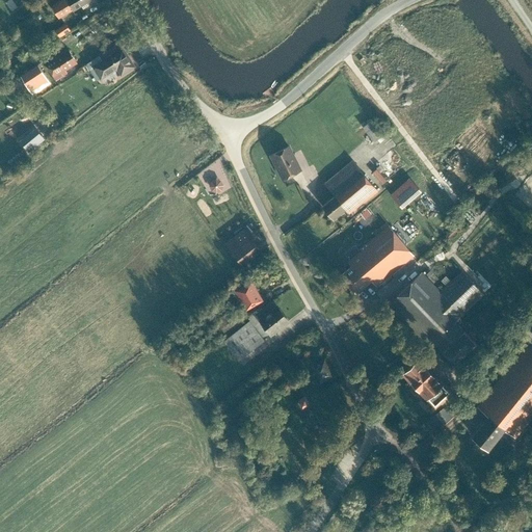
[(64,0),(52,8),(60,22),(92,0),(64,0)]
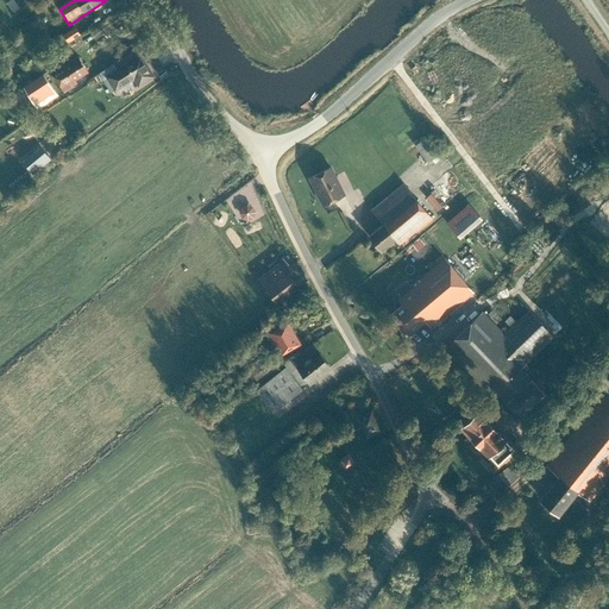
[(76,26),(66,33),(69,41),(80,33),(76,26)]
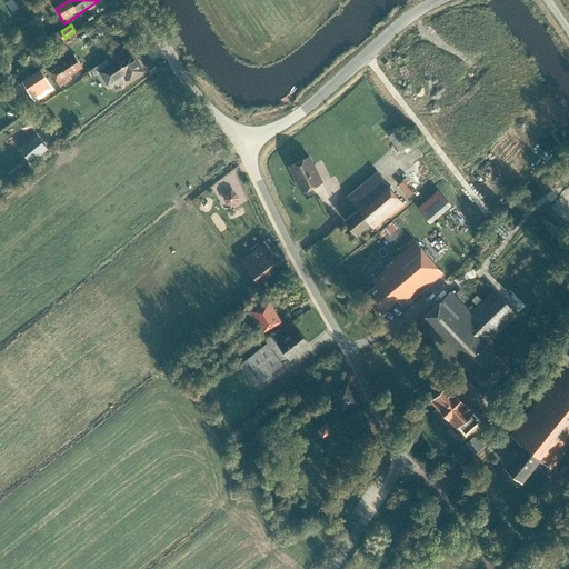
[(132,51),(100,72),(110,88),(126,77),(130,83),(147,73),(132,51)]
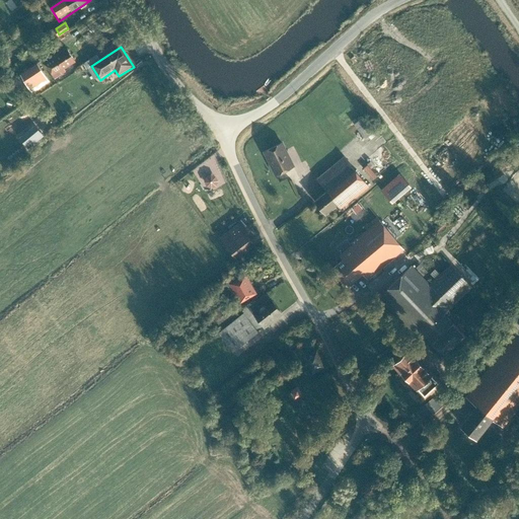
[(69,51),(45,65),(53,79),(77,65),(69,51)]
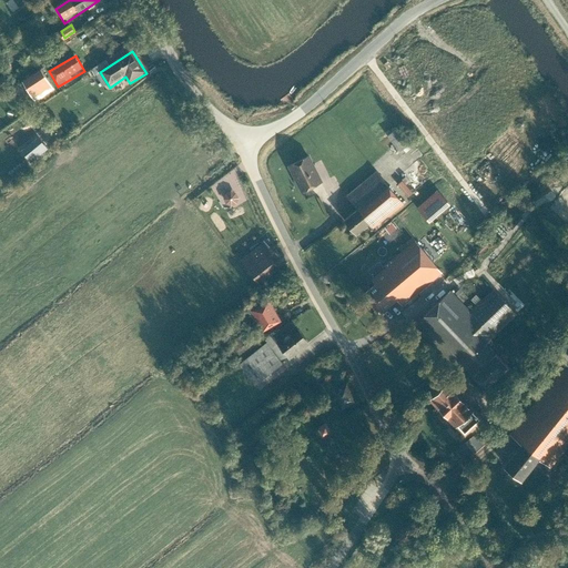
[(43,79),(27,93),(36,104),(53,89),(43,79)]
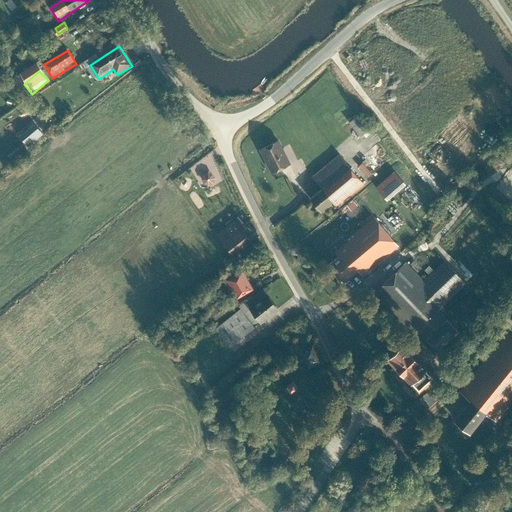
[(356,118),(349,124),(360,138),(367,132),(356,118)]
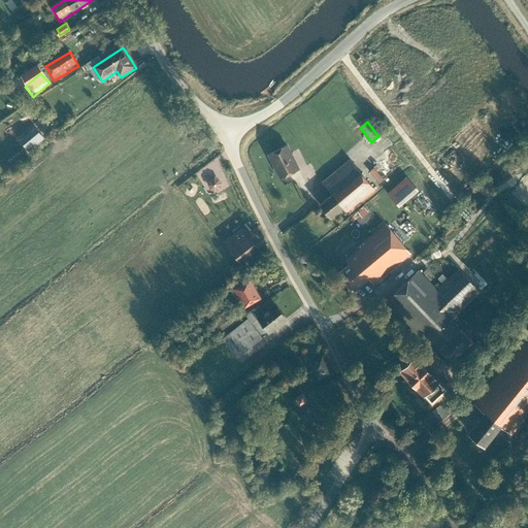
[(291,145),(270,154),(282,182),(302,173),(291,145)]
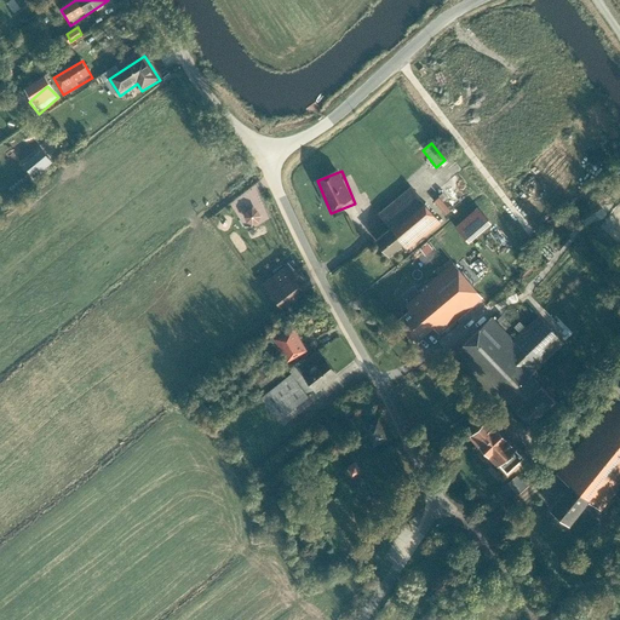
[(411,188),(378,216),(392,233),(378,246),(392,263),(440,222),(411,188)]
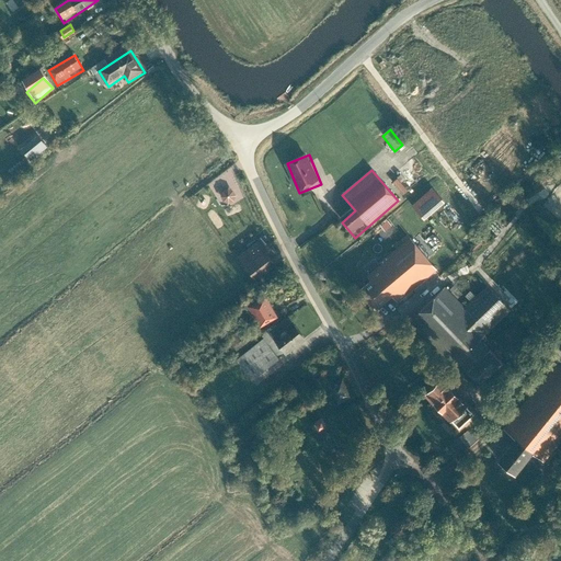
[(393,181),(405,193),(411,187),(399,176),(393,181)]
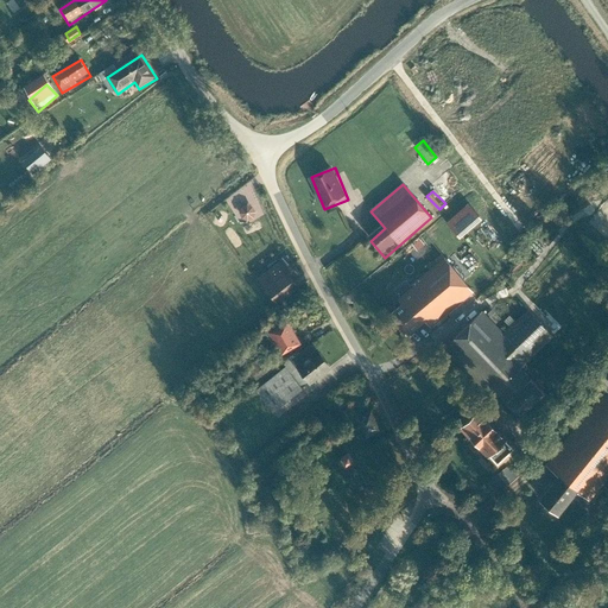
[(473,289),(447,257),(401,293),(405,298),(394,306),(409,323),(422,314),(430,324),(473,289)]
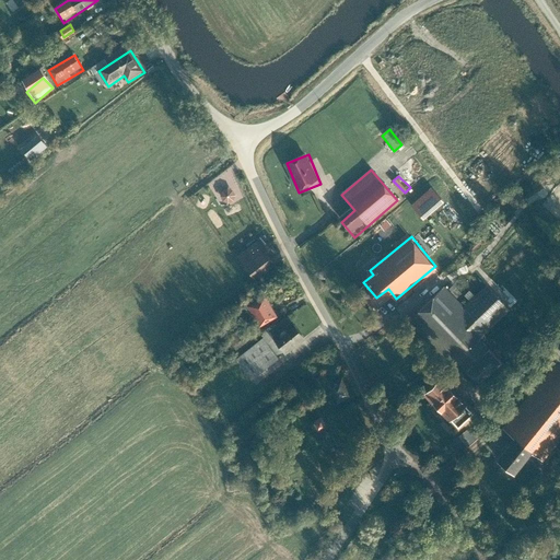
[(254,277),(277,259),(259,237),(236,254),(254,277)]
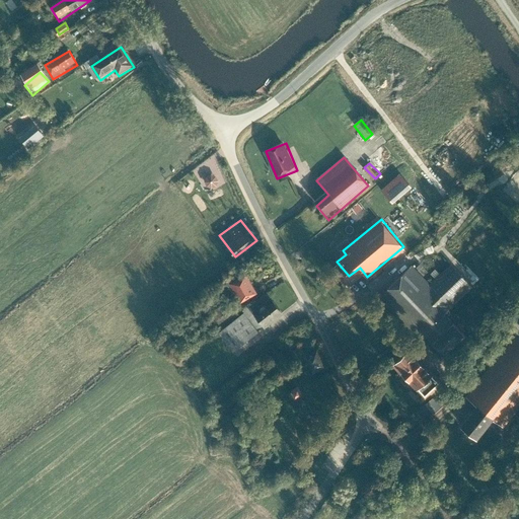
[(256,269),(270,262),(265,253),(251,261),(256,269)]
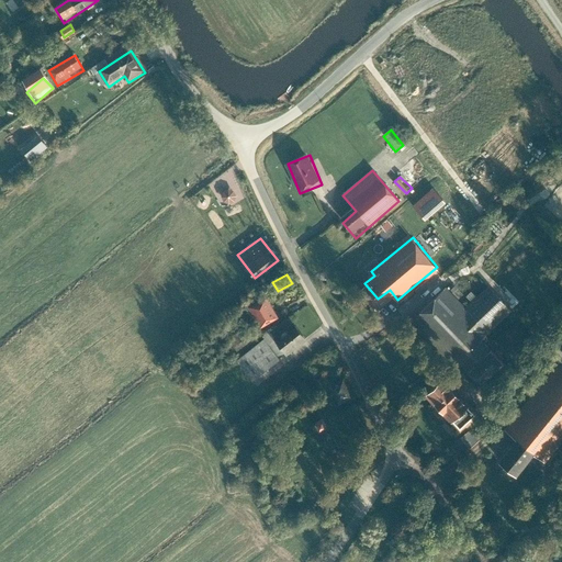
[(464,305),(446,287),(413,318),(484,394),(509,370),(483,343),(514,313),(486,284),(464,305)]
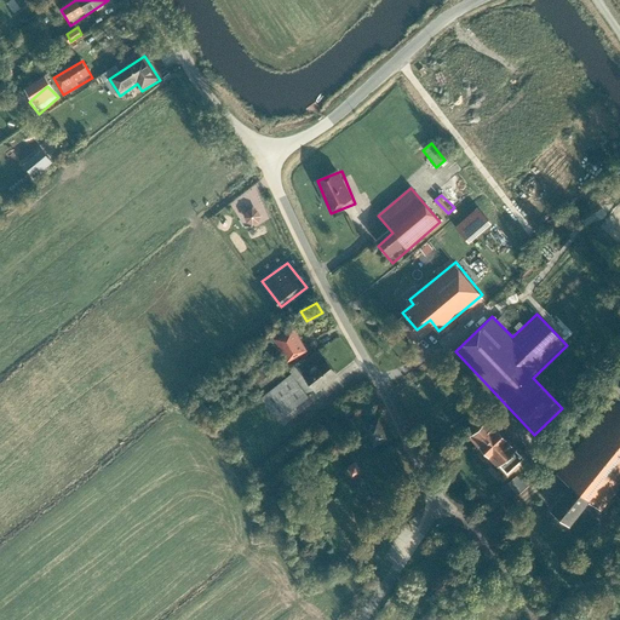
[(296,333),(276,343),(286,365),(305,355),(296,333)]
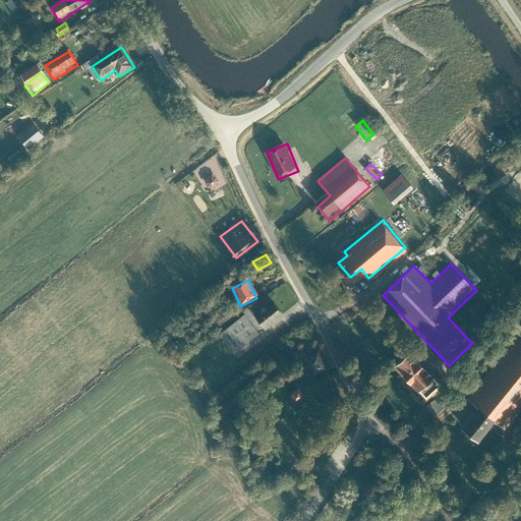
[(245,313),(219,336),(236,357),(285,317),(273,301),(250,320),(245,313)]
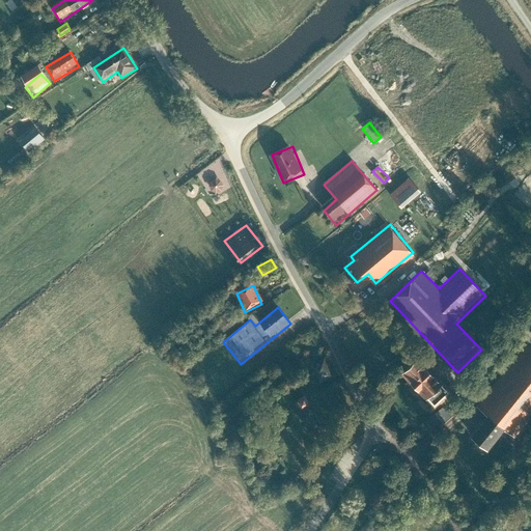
[(530,419),(530,348),(525,344),(476,408),(487,416),(470,440),(487,454),(504,432),(514,441),(530,419)]
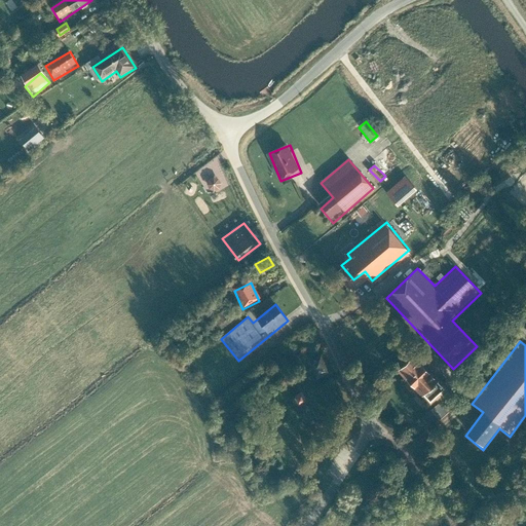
[(302,354),(298,349),(288,358),(292,364),(302,354)]
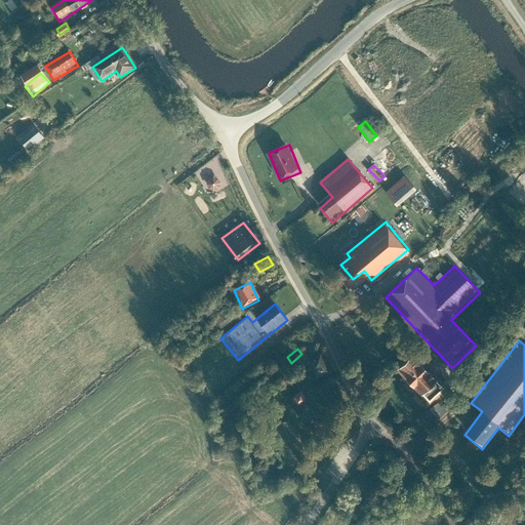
[(326,371),(319,353),(300,360),(308,378),(326,371)]
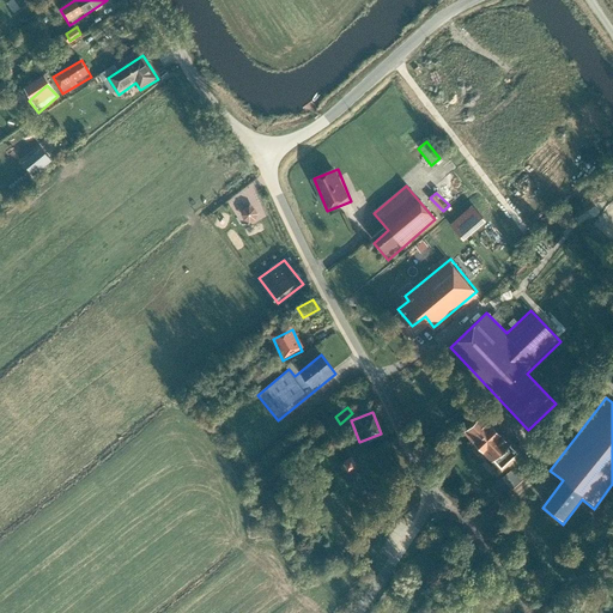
[(484,419),(467,435),(501,471),(517,455),(484,419)]
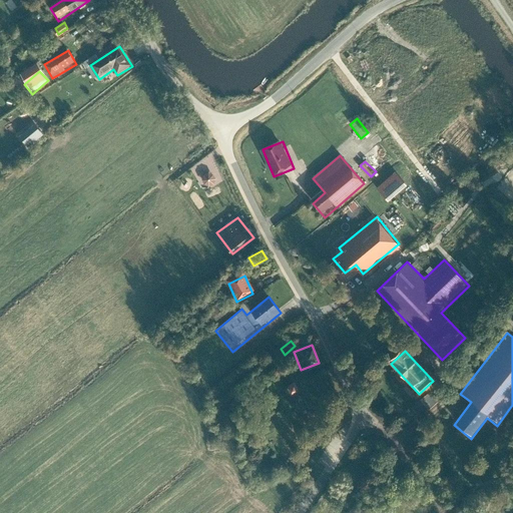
[(296,387),(291,379),(282,384),(286,392),(296,387)]
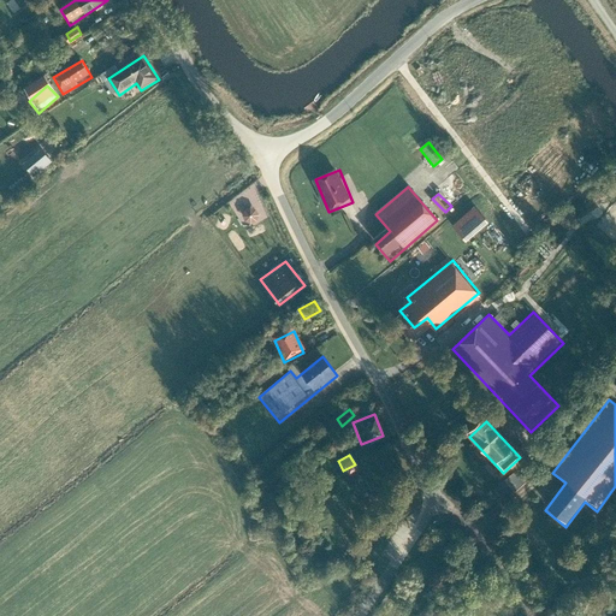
[(496,481),(489,489),(498,498),(505,491),(496,481)]
